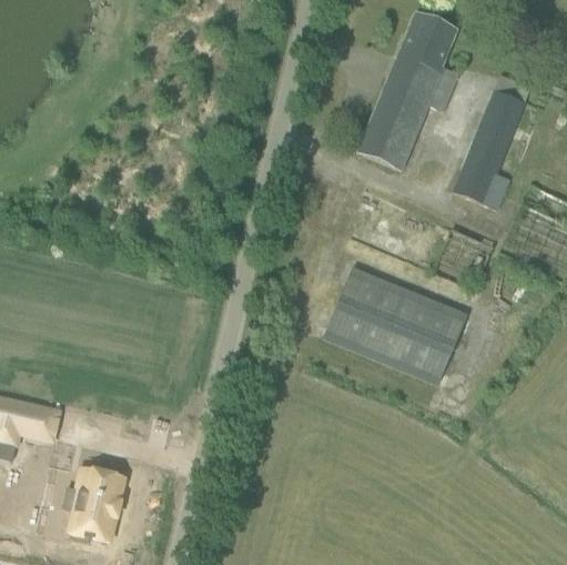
[(356,152),(377,161),(400,171),(427,106),(442,111),(456,76),(439,68),(455,30),(415,13),(356,152)]
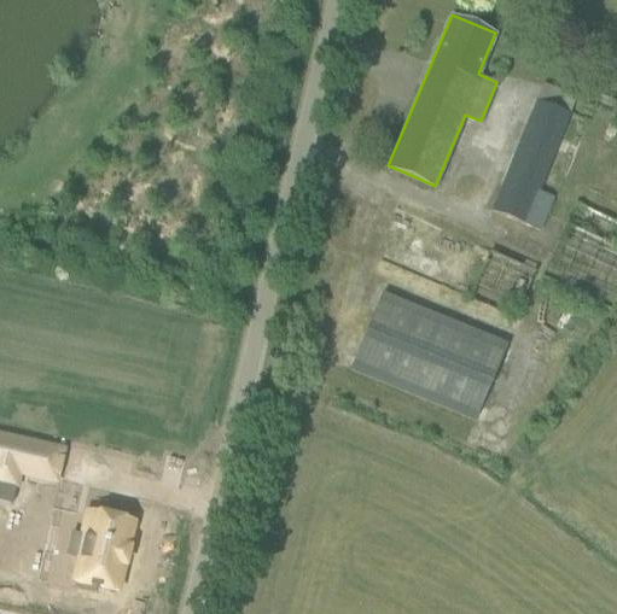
[(537,100),(492,208),(524,221),(541,228),(556,194),(539,187),(570,111),(576,95),(545,82),(537,100)]
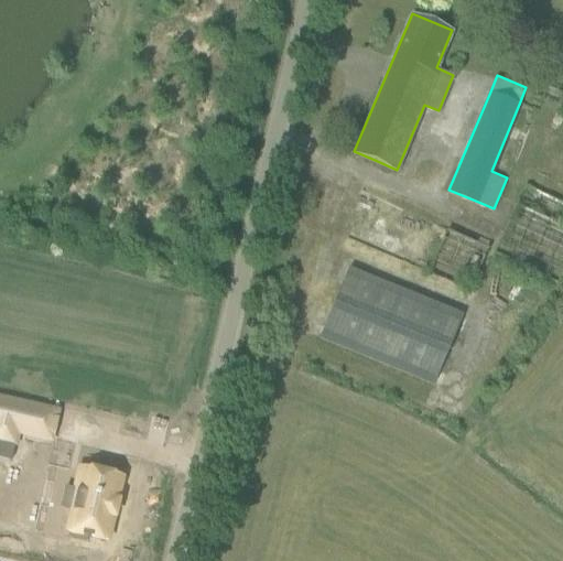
[(562,183),(532,168),(524,184),(493,252),(558,283),(562,272),(562,183)]
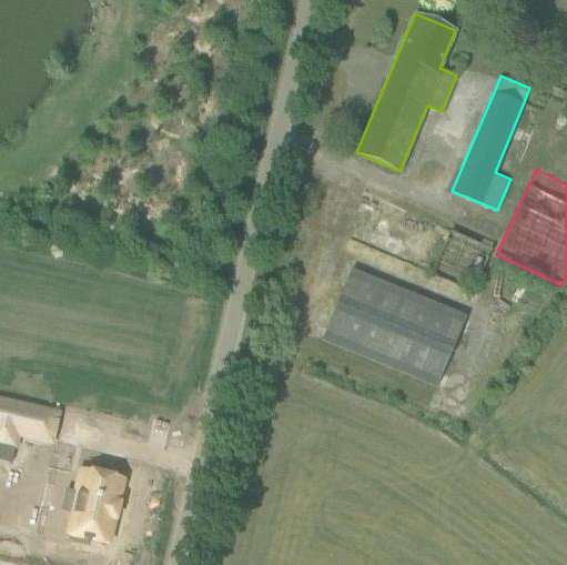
[(428,273),(473,291),(489,250),(445,232),(428,273)]
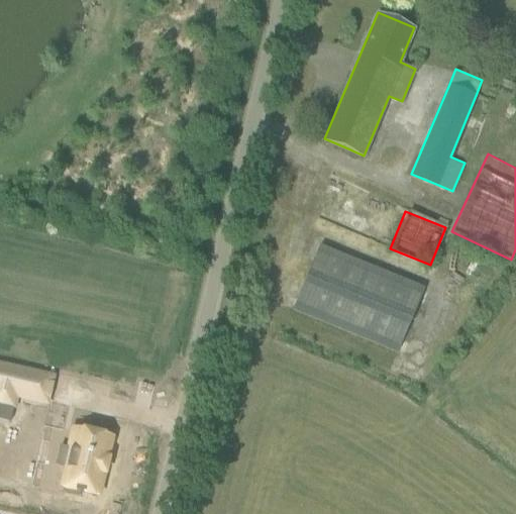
[(293,307),(312,315),(311,316),(398,352),(425,285),(339,249),(338,251),(319,244),(293,307)]
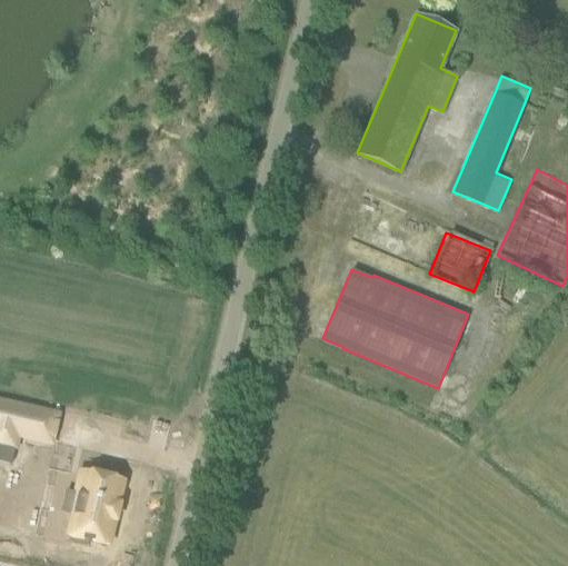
[(0,398),(0,459),(11,462),(15,447),(16,448),(19,436),(28,437),(35,407),(0,398)]
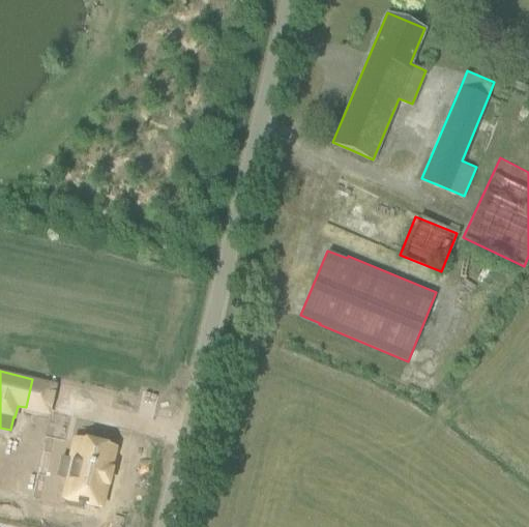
[(68,464),(63,482),(75,485),(71,499),(74,500),(71,505),(89,509),(90,504),(108,508),(112,490),(114,491),(117,475),(115,475),(120,455),(82,446),(78,466),(68,464)]
